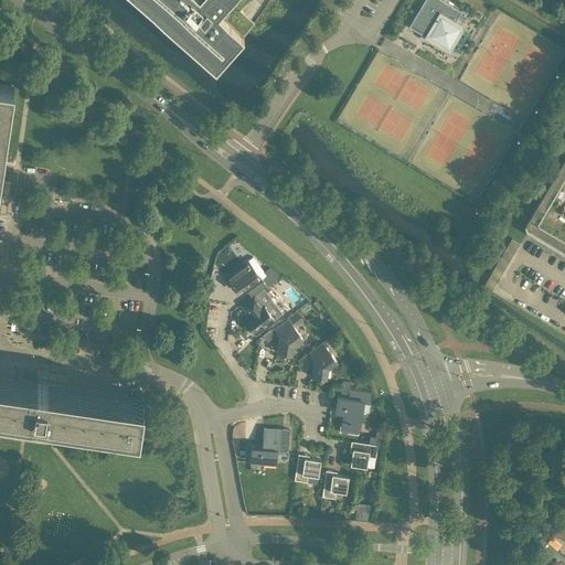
[(138,0),(215,68),(244,36),(219,14),(231,0),(138,0)]
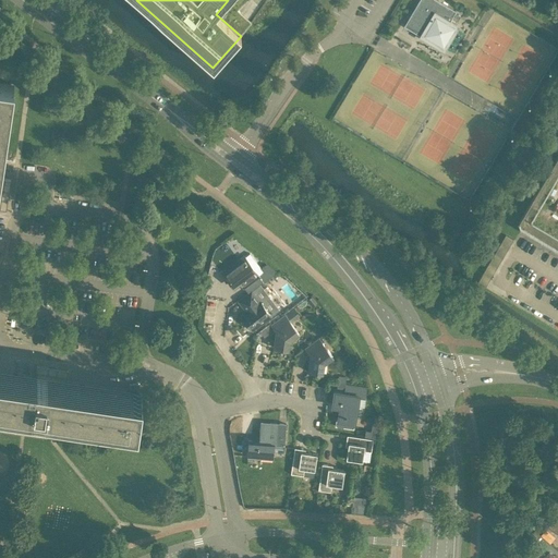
[(416,34),(419,32),(443,46),(455,26),(448,23),(456,11),(437,0),(419,0),(403,25),(416,34)]
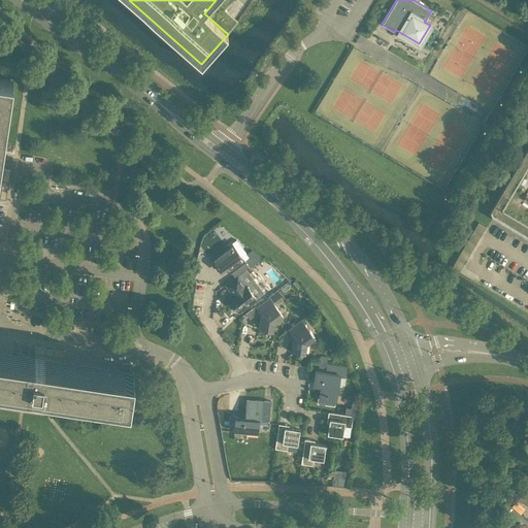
[(0,179),(3,180),(5,169),(0,168),(0,167),(2,153),(13,79),(10,79),(5,78),(3,78),(0,77),(0,179)]
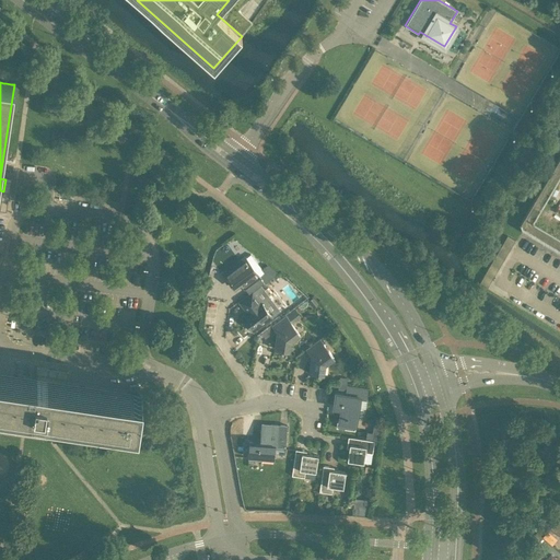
[(506,235),(501,245),(510,249),(515,241),(506,235)]
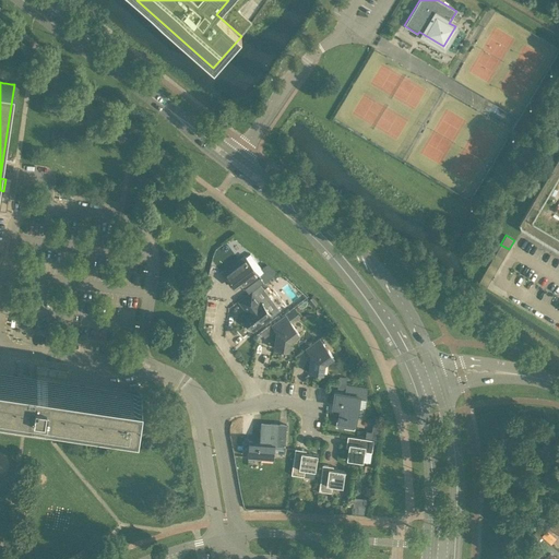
[(502,259),(509,249),(500,245),(495,254),(502,259)]
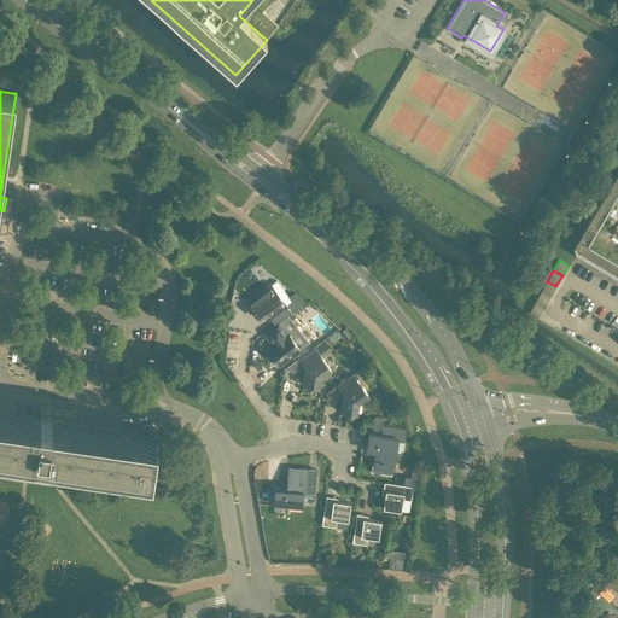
[(266,287),(246,302),(258,316),(263,312),(268,319),(275,314),(286,305),(292,301),(277,280),(266,287)]
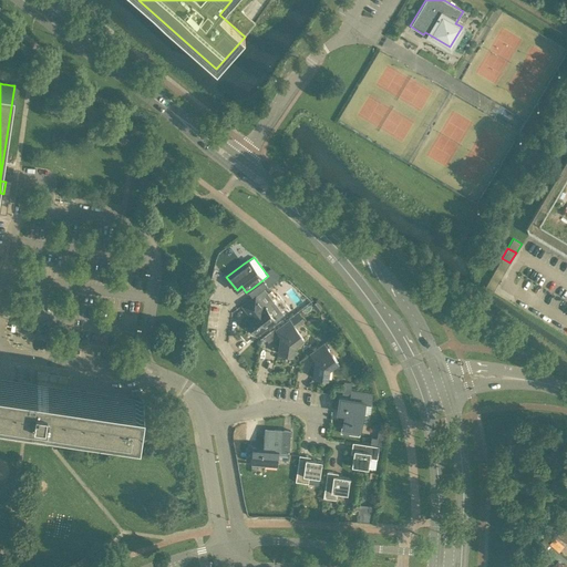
[(502,258),(496,267),(504,271),(509,263),(502,258)]
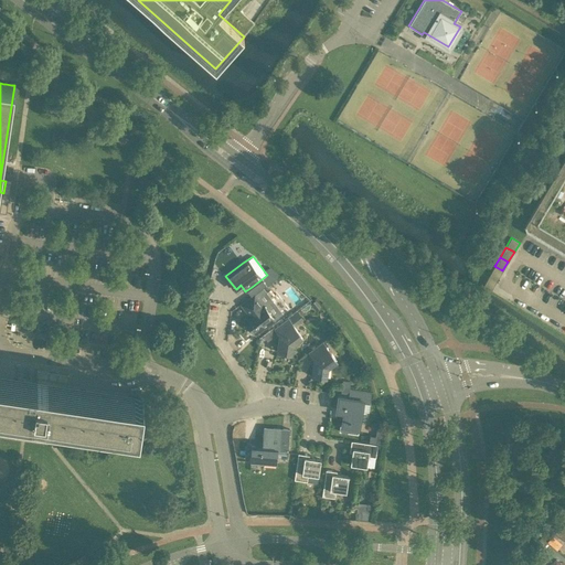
[(254,295),(241,304),(249,315),(244,319),(255,334),(275,319),(283,313),(264,288),(254,295)]
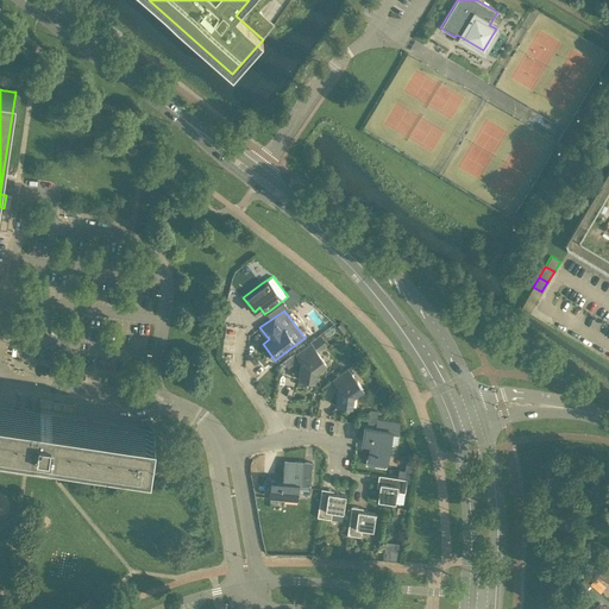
[(311,343),(295,353),(301,360),(299,378),(314,381),(316,370),(326,363),(311,343)]
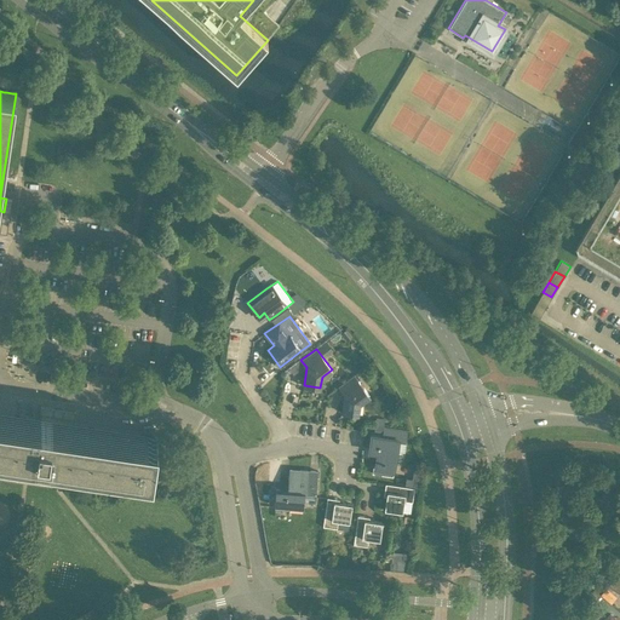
[(354,374),(338,386),(344,394),(342,412),(359,414),(360,403),(369,396),(354,374)]
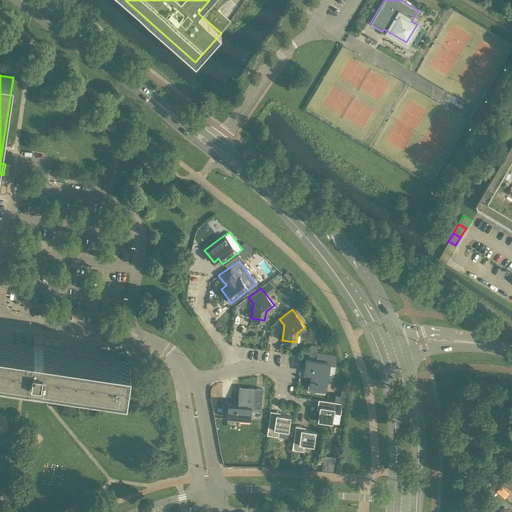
[(0,364),(35,370),(56,373),(126,383),(129,362),(129,359),(61,349),(44,346),(44,341),(34,340),(33,340),(33,344),(0,339),(0,364)]
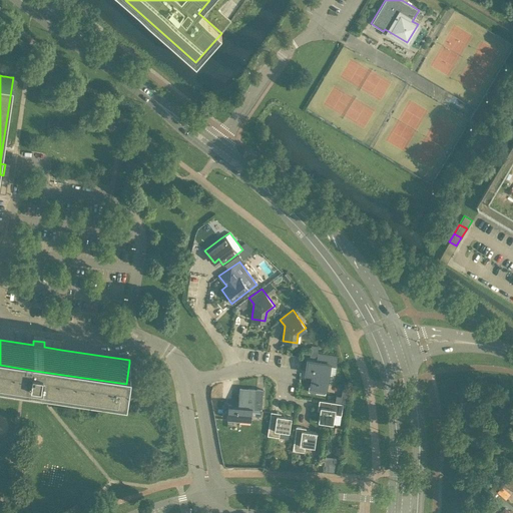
[(307,360),(305,373),(313,374),(310,389),(326,392),(330,364),(335,364),(336,356),(319,353),(318,361),(307,360)]
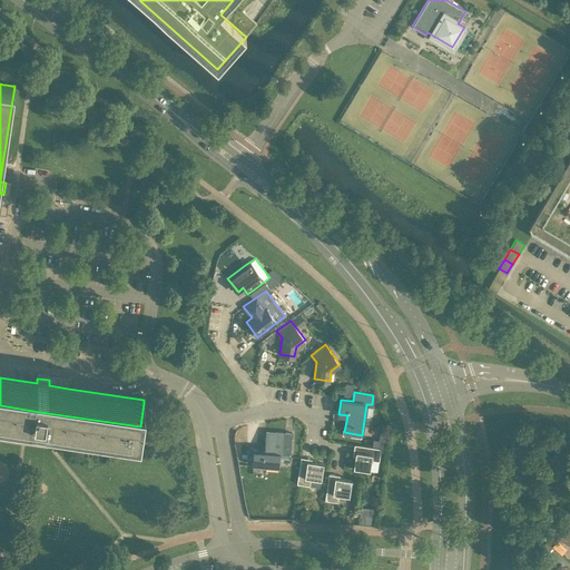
[(254,449),(252,464),(278,467),(279,461),(281,451),(291,452),(292,432),(266,430),(264,450),(254,449)]
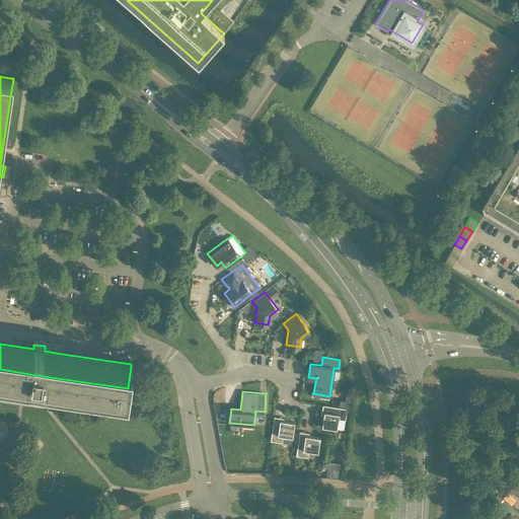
[(345,420),(347,409),(322,404),(321,415),(323,415),(321,426),(337,429),(338,419),(345,420)]
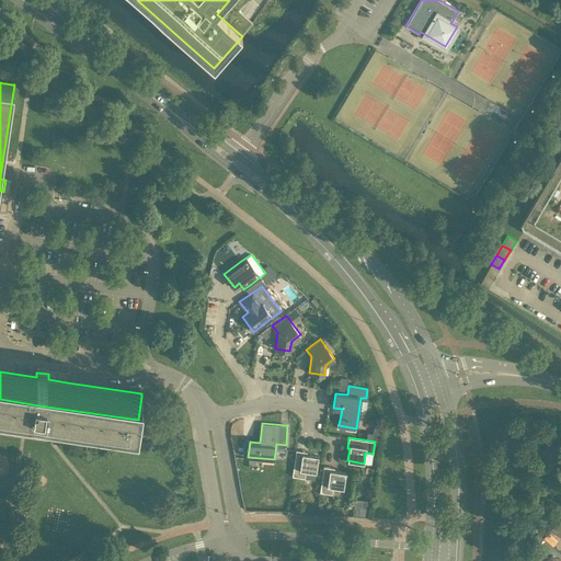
[(316,472),(318,456),(307,454),(307,451),(296,450),(292,476),(305,478),(306,470),(316,472)]
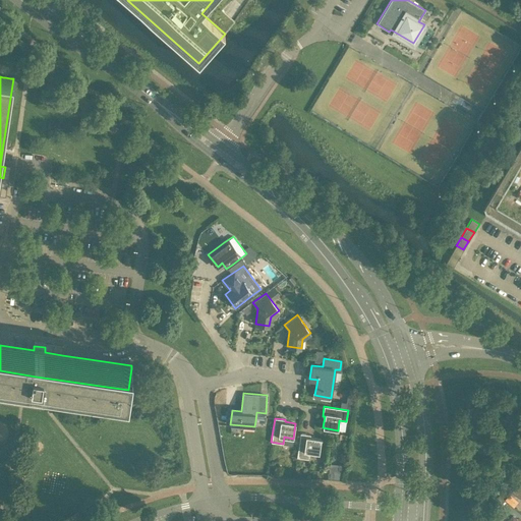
[(310,435),(300,433),(297,457),(308,459),(309,452),(319,454),(321,439),(310,437),(310,435)]
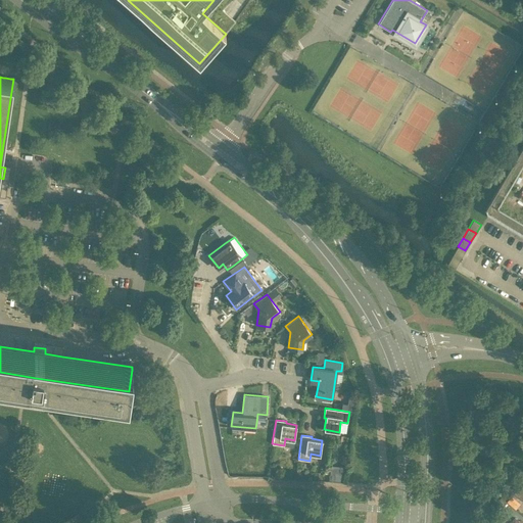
[(344,466),(333,465),(331,477),(342,479),(344,466)]
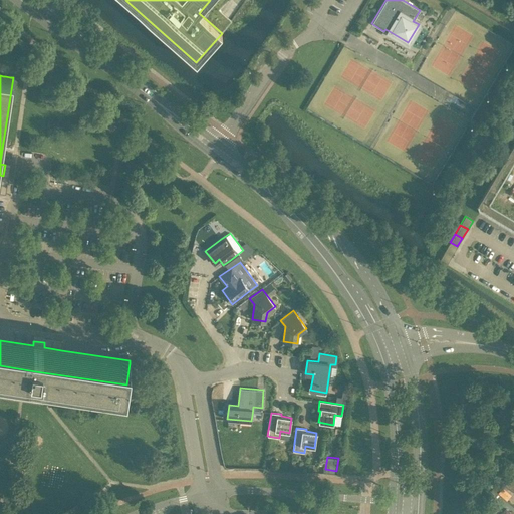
[(513,491),(513,490),(513,484),(509,480),(505,484),(513,491)]
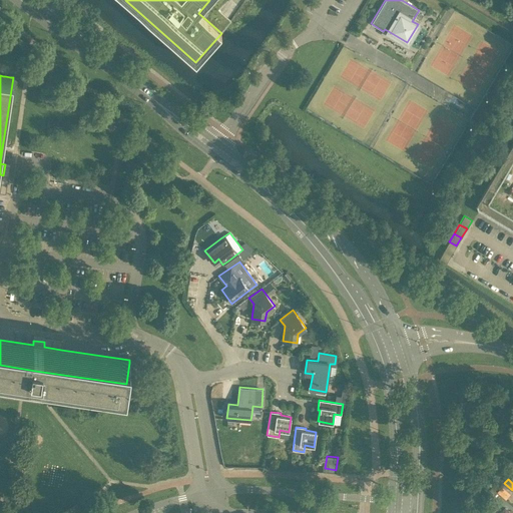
[(502,497),(512,506),(512,494),(508,490),(502,497)]
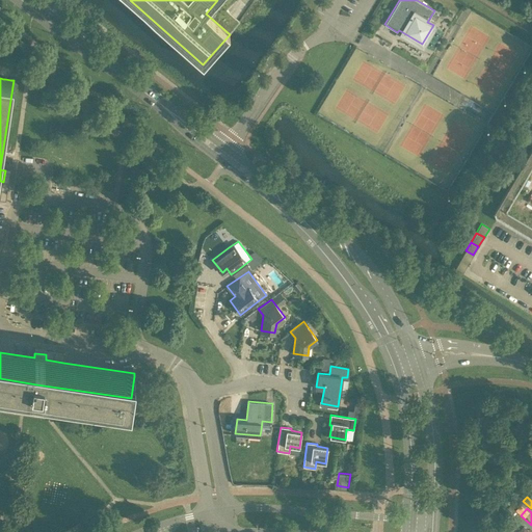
[(531,531),(531,526),(522,517),(516,525),(525,531),(531,531)]
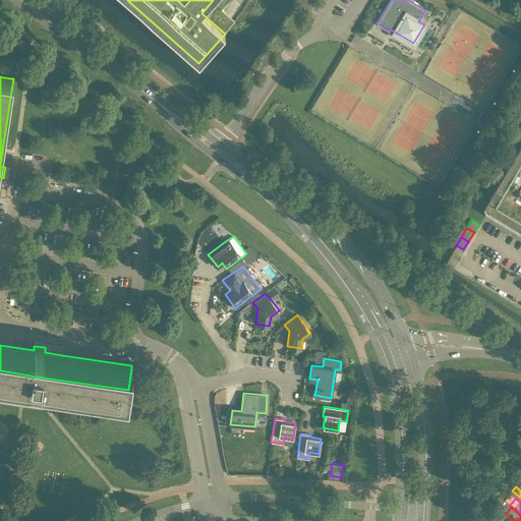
[(497,509),(494,513),(502,520),(506,516),(497,509)]
